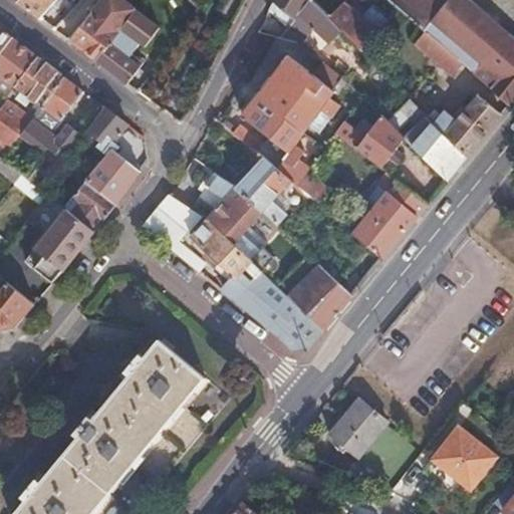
[(20,0),(20,1),(40,16),(55,0),(20,0)]
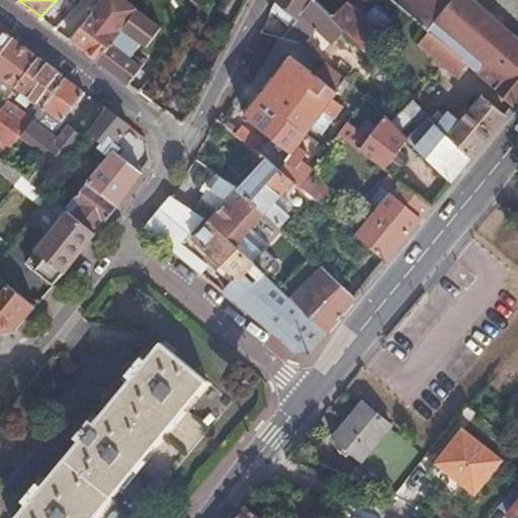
[(102,0),(71,39),(99,60),(117,36),(128,21),(138,11),(139,9),(126,0),(102,0)]
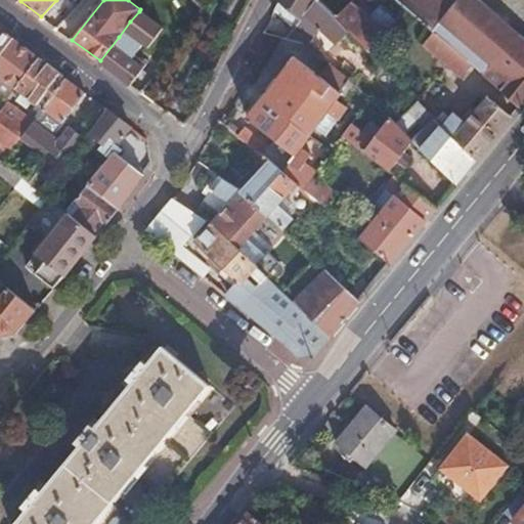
[(305,44),(332,64),(344,74),(367,48),(349,30),(336,15),(331,10),(328,7),(320,0),(280,0),(274,13),(292,31),(284,38),(305,44)]
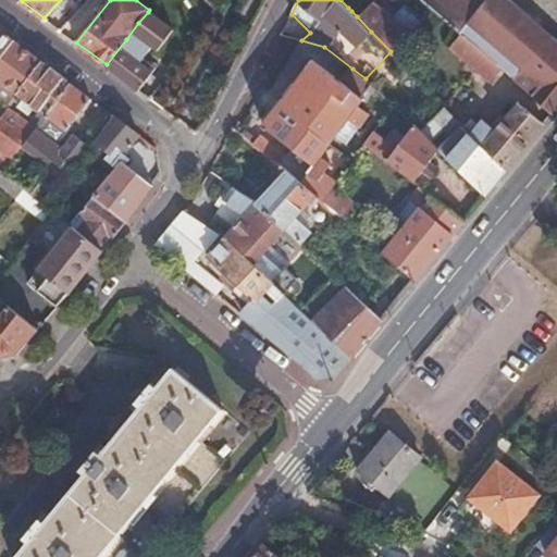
[(514,76),(553,113),(556,107),(556,42),(509,0),(428,0),(426,2),(433,8),(461,32),(468,22),(521,70),(514,76)]
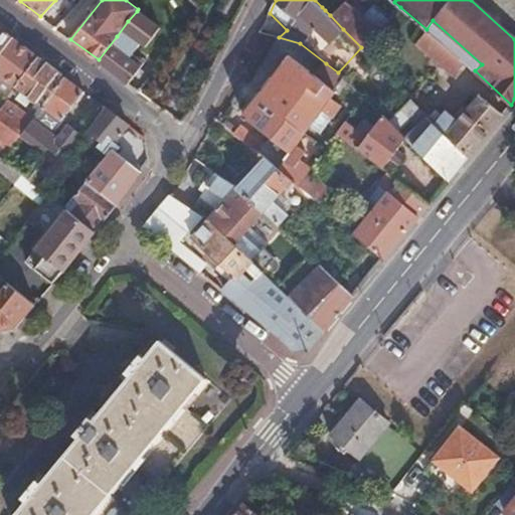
[(343,29),(361,47),(377,33),(369,26),(344,2),(335,10),(330,15),(343,29)]
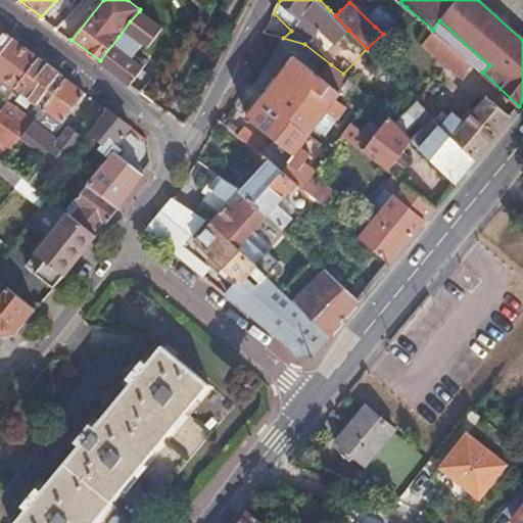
[(122,77),(131,84),(147,61),(145,59),(144,61),(136,54),(144,43),(149,47),(162,30),(139,11),(130,21),(119,37),(100,60),(122,77)]
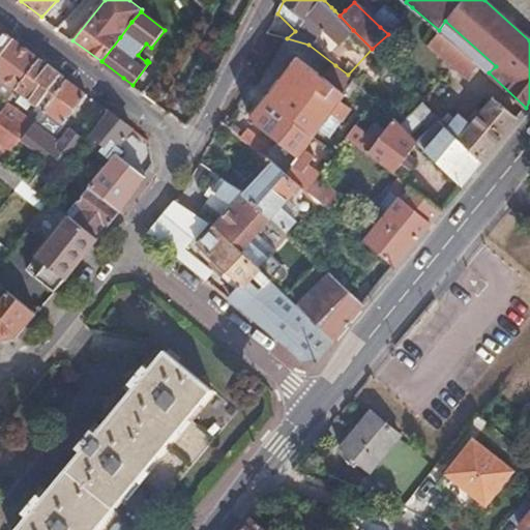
[(380,27),(388,34),(401,23),(392,13),(380,27)]
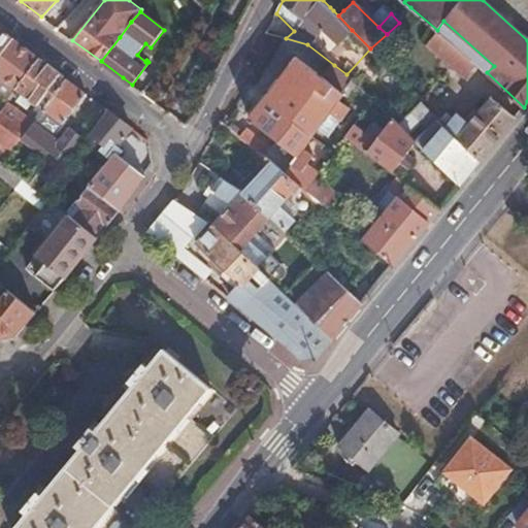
[(0,55),(13,38),(2,30),(0,28),(0,55)]
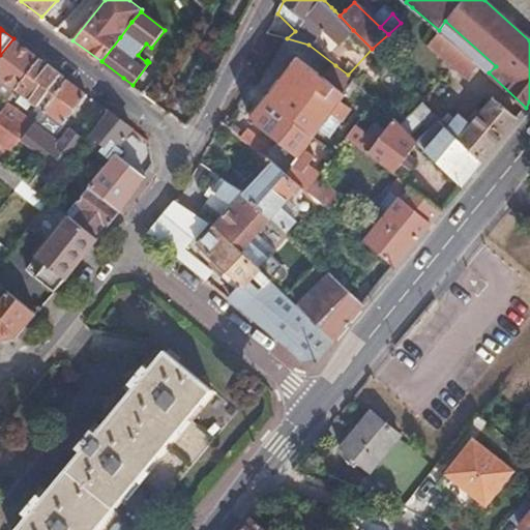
[(466,76),(477,63),(439,30),(429,43),(466,76)]
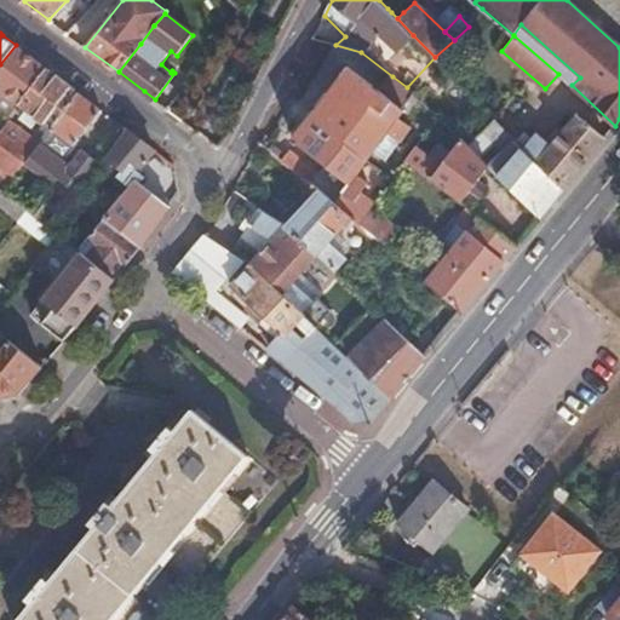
[(16,45),(0,64),(0,89),(13,99),(21,104),(47,69),(33,58),(16,45)]
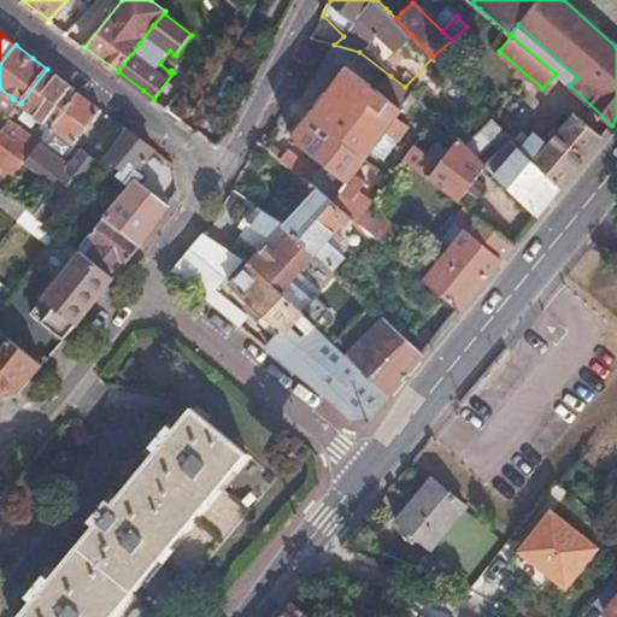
[(331,203),(356,223),(363,213),(372,201),(357,188),(363,181),(353,174),(385,133),(397,141),(407,127),(394,118),(412,94),(410,90),(405,87),(391,76),(380,92),(346,65),(291,136),(323,163),(316,170),(287,147),(278,158),(280,159),(287,165),(310,184),(331,203)]
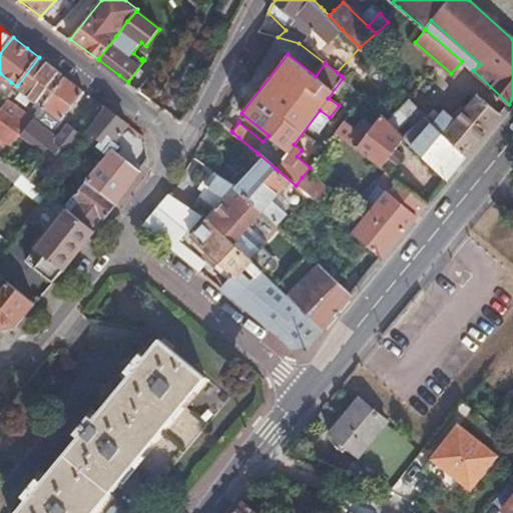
[(43,105),(65,77),(51,66),(39,57),(17,86),(43,105)]
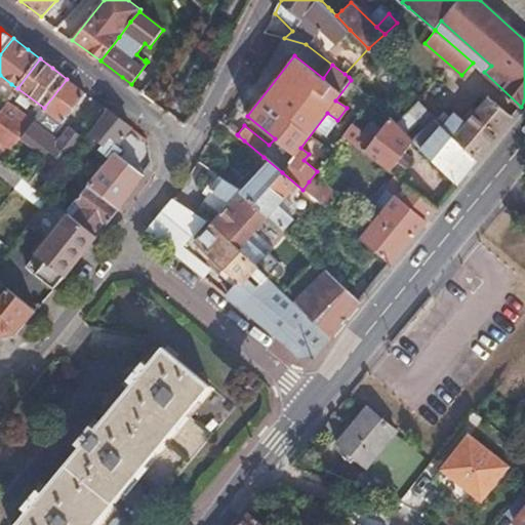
[(61,159),(66,163),(85,137),(65,122),(86,93),(67,79),(44,108),(37,117),(36,118),(33,123),(21,137),(48,158),(52,152),(61,159)]
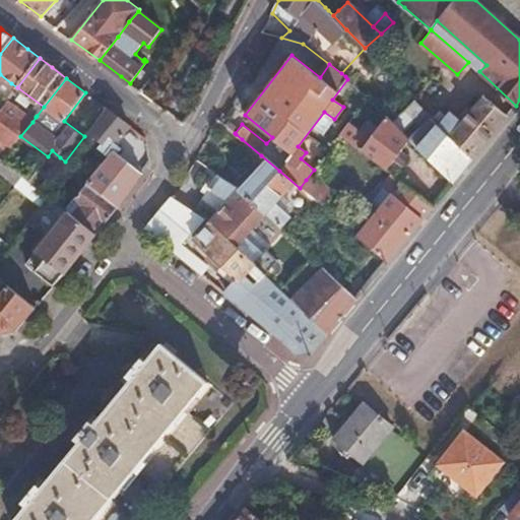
[(4,91),(5,93),(9,96),(17,87),(11,83),(4,91)]
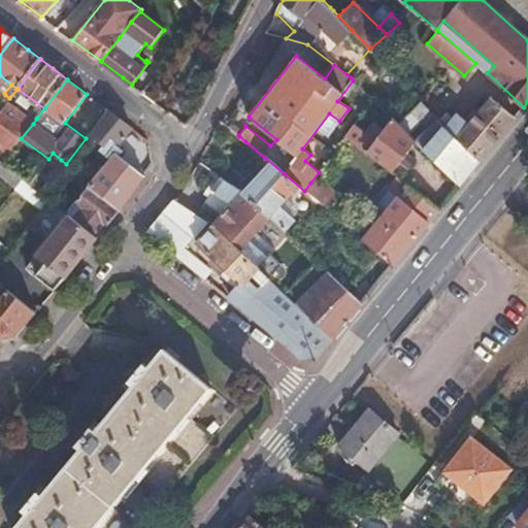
[(0,100),(0,101),(4,105),(6,103),(9,98),(5,95),(0,100)]
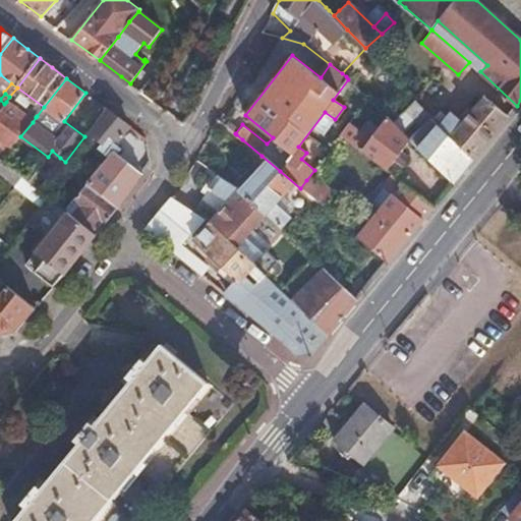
[(453,136),(473,158),(493,134),(508,116),(484,98),(453,136)]
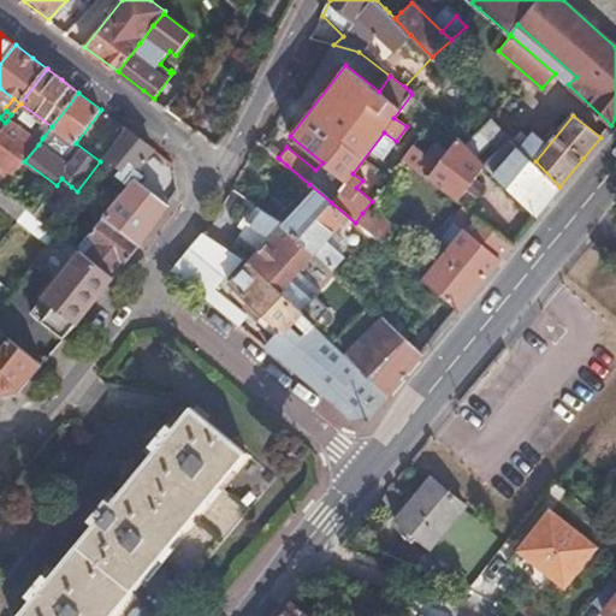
[(463,146),(484,166),(501,149),(508,154),(519,144),(515,141),(499,124),(493,118),(463,146)]
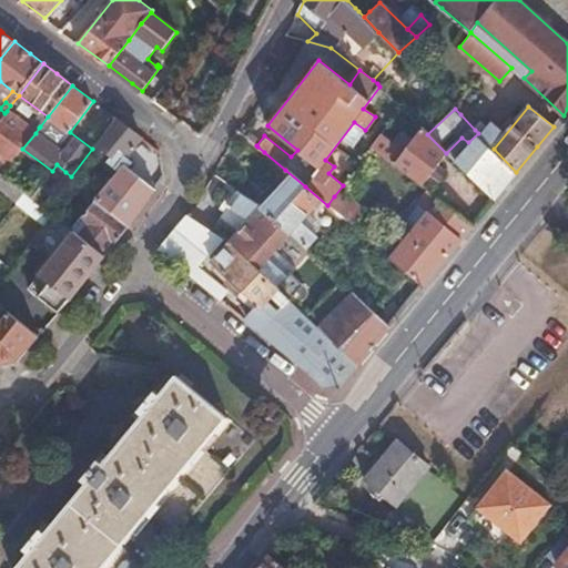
[(0,170),(3,173),(22,149),(36,133),(29,129),(7,111),(4,113),(0,119),(0,170)]
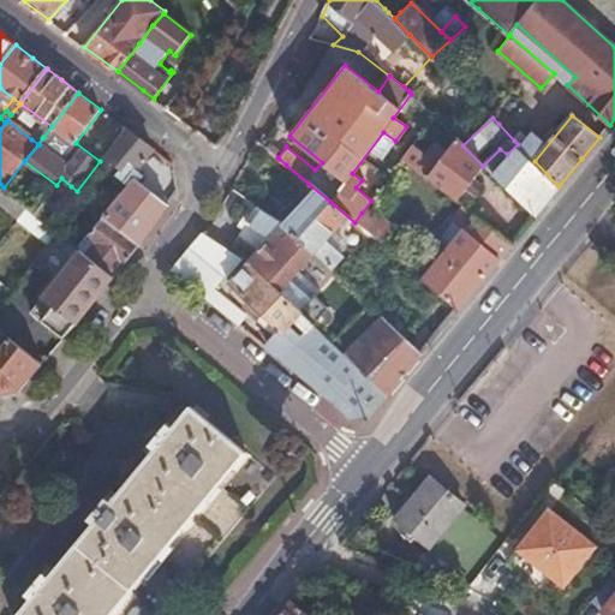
[(106,214),(142,243),(159,218),(169,204),(141,183),(147,177),(137,169),(153,148),(125,127),(105,155),(121,167),(117,174),(130,186),(106,214)]
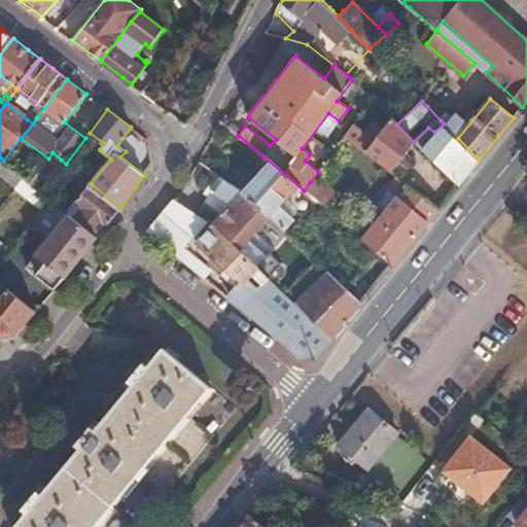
[(27,119),(33,124),(36,118),(30,114),(27,119)]
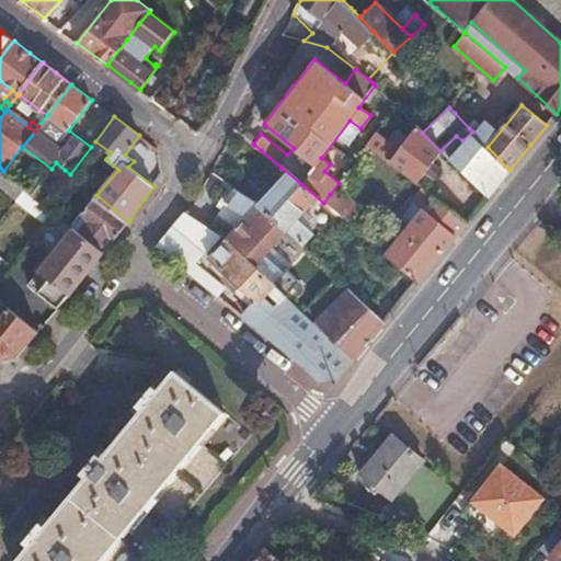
[(416,181),(441,151),(422,133),(416,127),(409,137),(399,128),(389,140),(376,132),(366,145),(389,162),(391,160),(416,181)]
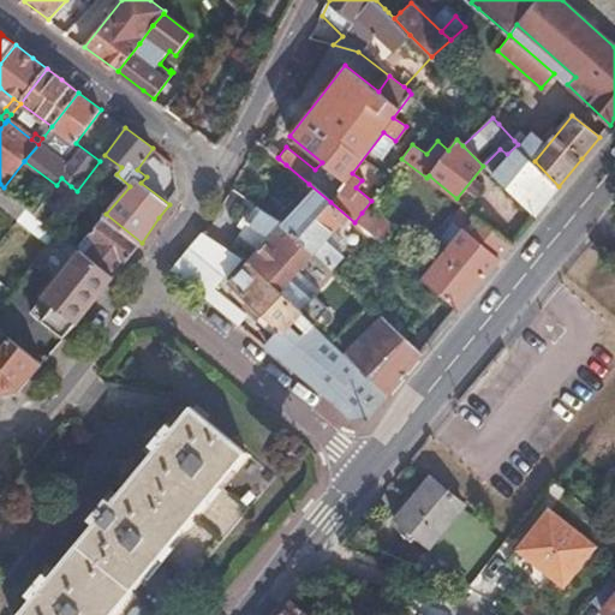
[(483,166),(533,218),(545,202),(559,186),(535,161),(518,144),(507,154),(500,149),(483,166)]
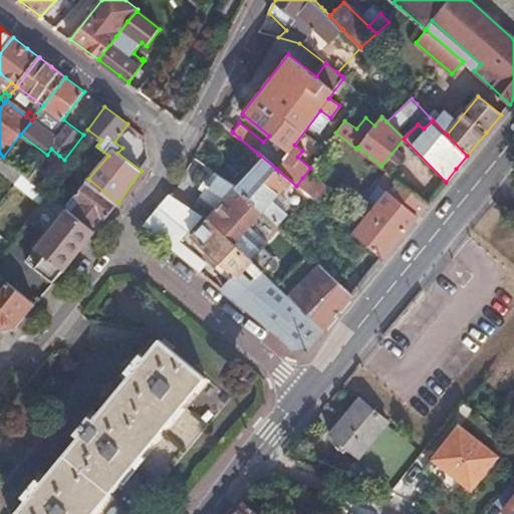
[(41,162),(49,168),(59,156),(51,149),(47,155),(41,162)]
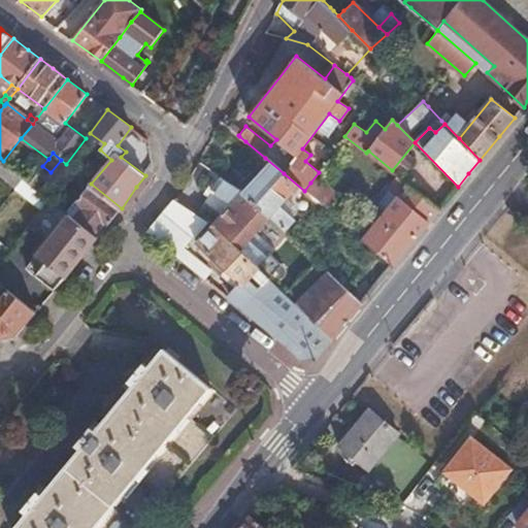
[(269,217),(284,231),(294,219),(286,211),(279,205),(287,198),(292,192),(296,195),(298,193),(304,197),(307,193),(304,191),(284,173),(265,158),(236,188),(269,217)]
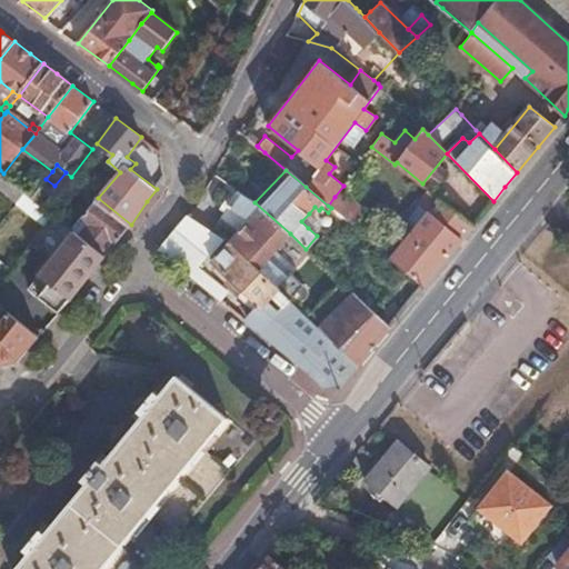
[(32,196),(43,205),(57,187),(55,186),(46,179),(32,196)]
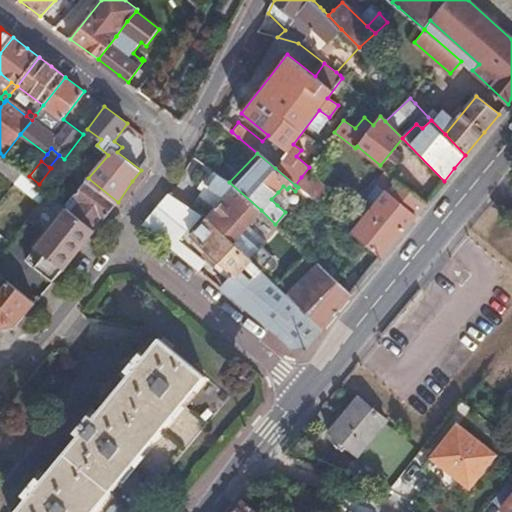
[(225,199),(207,219),(232,243),(243,230),(261,210),(229,182),(215,171),(206,186),(225,199)]
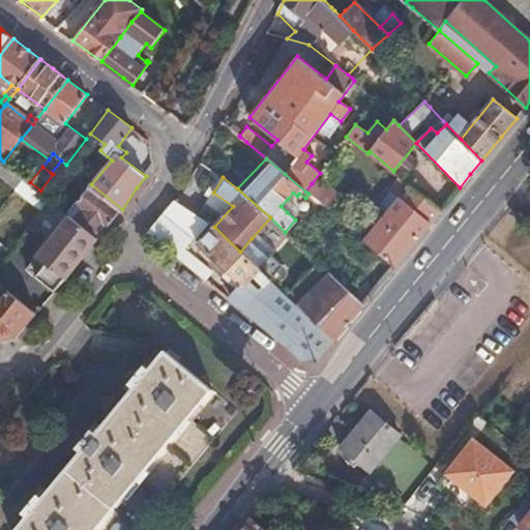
[(19,186),(45,206),(51,199),(40,190),(30,182),(26,179),(19,186)]
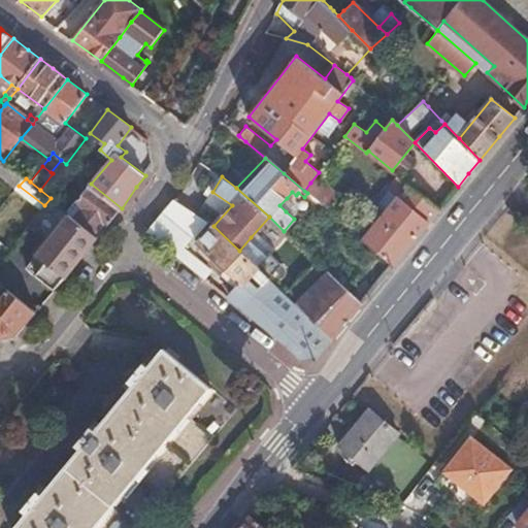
[(382,255),(393,265),(414,240),(417,236),(439,209),(401,180),(377,208),(385,215),(363,239),(382,255)]
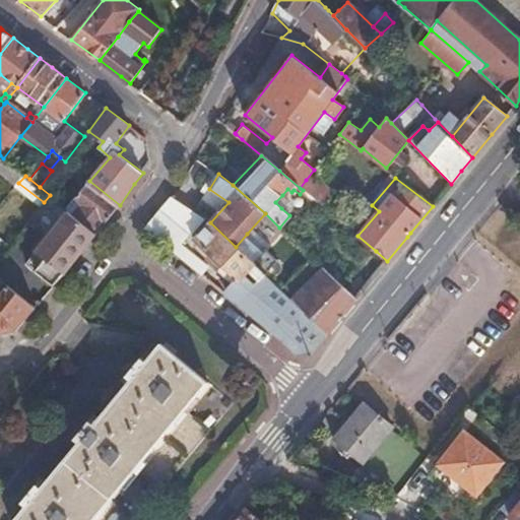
[(303,190),(313,199),(320,191),(306,180),(300,188),(303,190)]
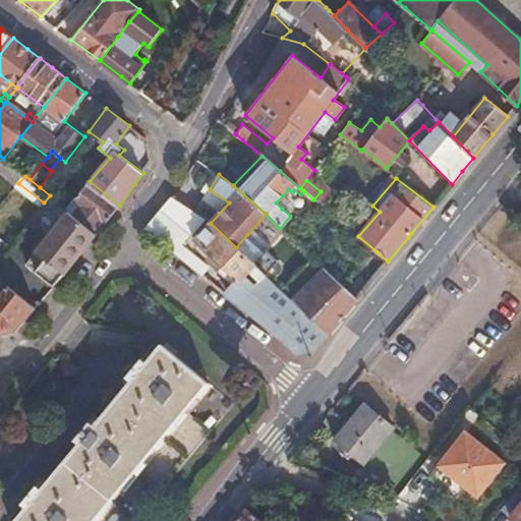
[(91,210),(107,222),(107,221),(120,206),(90,181),(75,197),(91,210)]
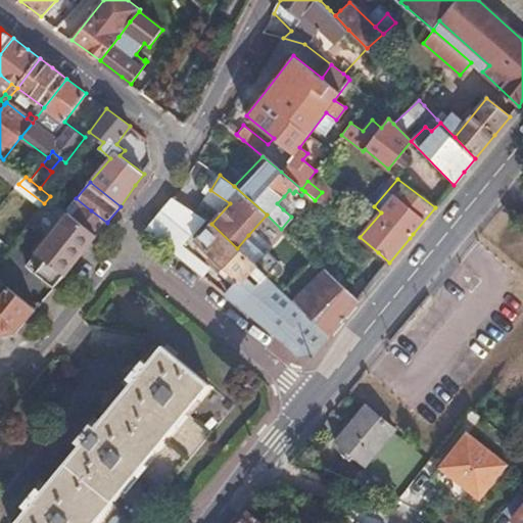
[(198,214),(211,224),(230,203),(210,190),(196,212),(198,214)]
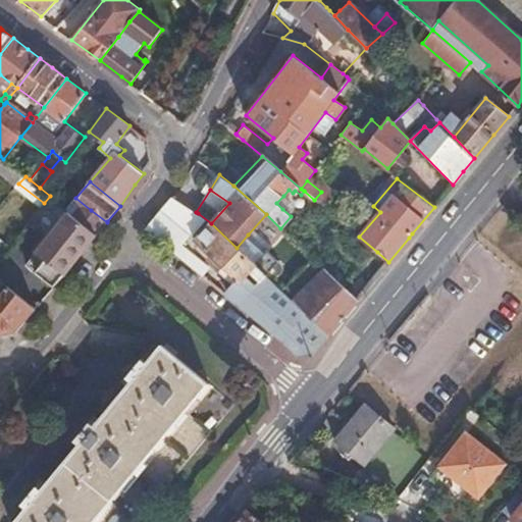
[(27,263),(54,284),(63,274),(63,275),(76,260),(98,233),(81,220),(50,196),(44,203),(31,220),(49,236),(27,263)]
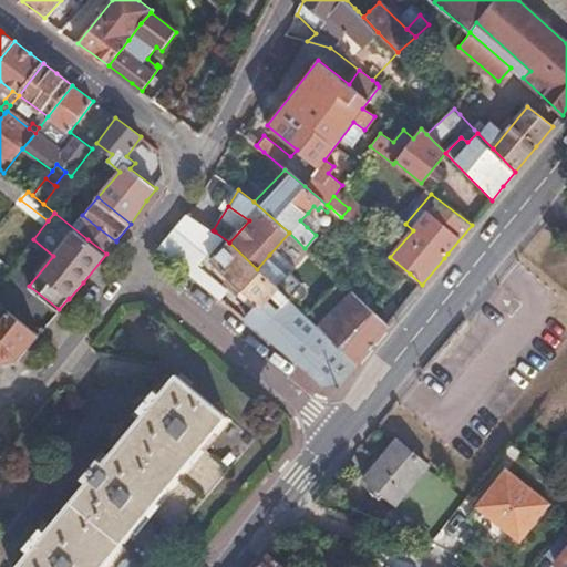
[(300,220),(307,227),(313,219),(308,213),(300,220)]
